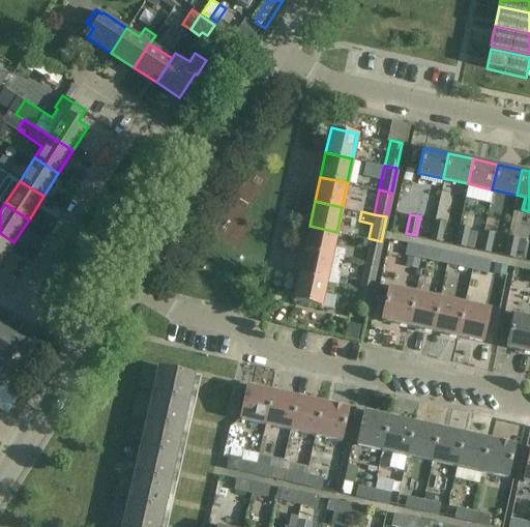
[(445,221),(434,218),(431,238),(441,240),(445,221)]
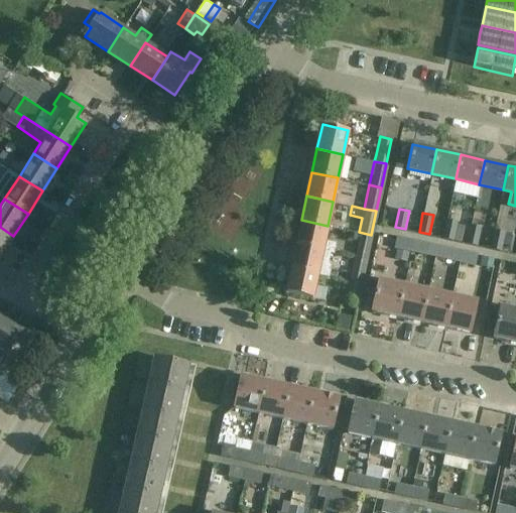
[(457,221),(446,219),(442,237),(461,241),(465,225),(457,223),(457,221)]
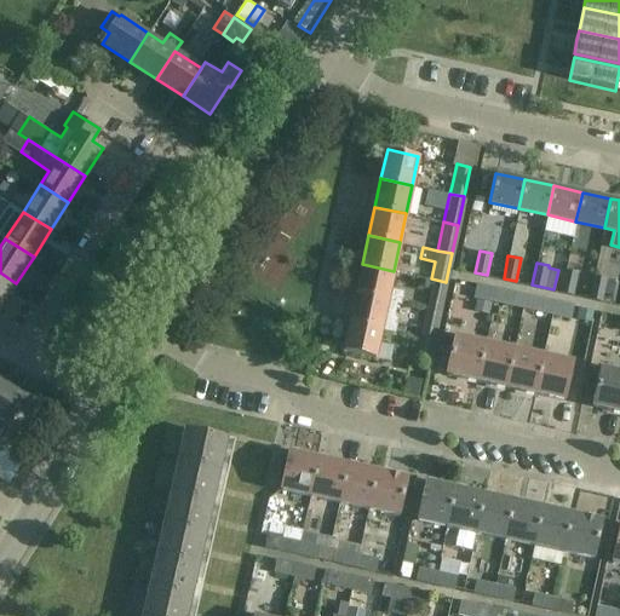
[(396,301),(396,303),(401,303),(403,291),(390,287),(394,271),(362,264),(356,293),(396,301)]
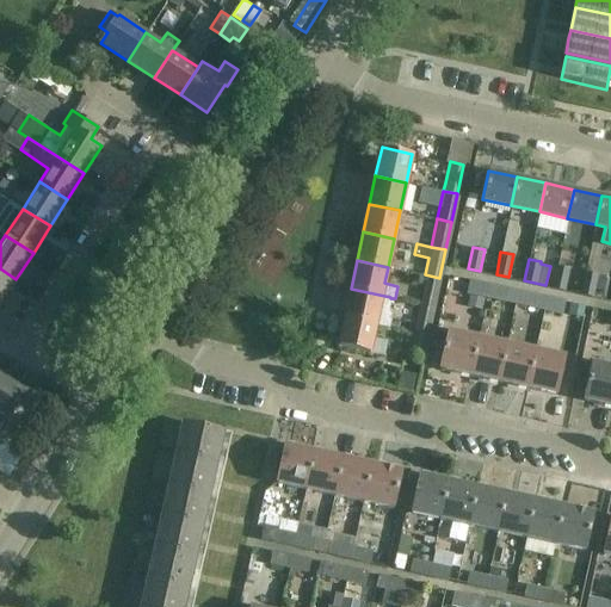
[(569,268),(557,265),(553,287),(565,290),(569,268)]
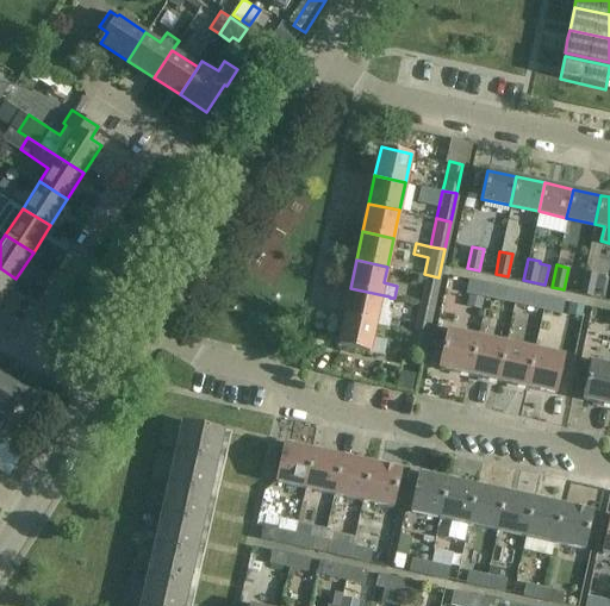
[(0,303),(16,279),(0,268),(0,303)]
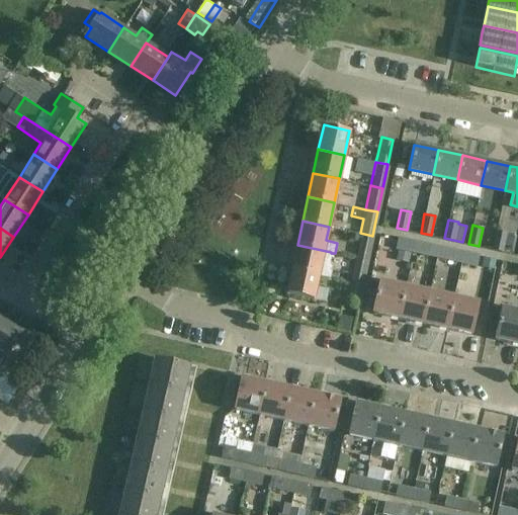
[(514,235),(496,230),(492,249),(503,251),(505,244),(512,245),(514,235)]
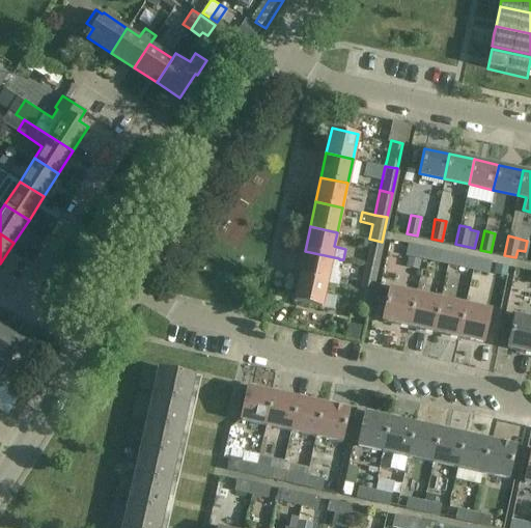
[(382,242),(369,239),(364,265),(375,267),(382,242)]
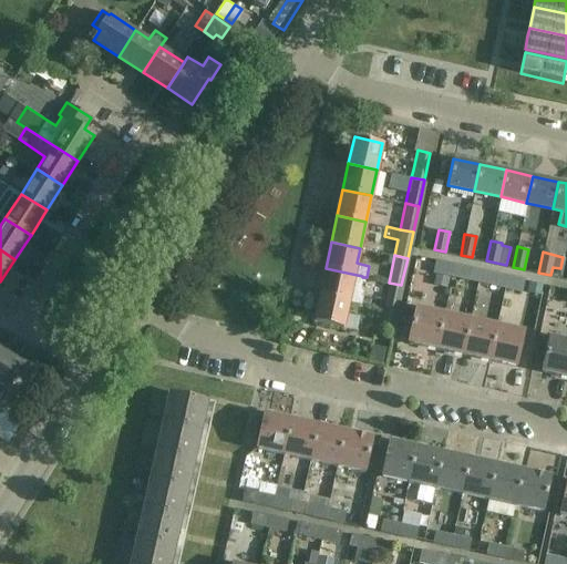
[(451,275),(454,262),(435,258),(433,272),(451,275)]
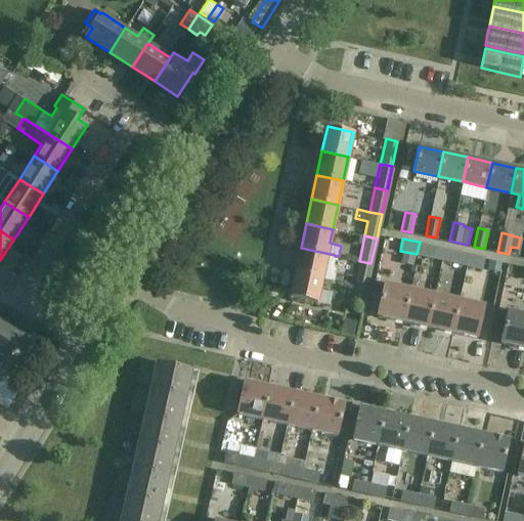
[(444,248),(420,242),(417,254),(441,260),(444,248)]
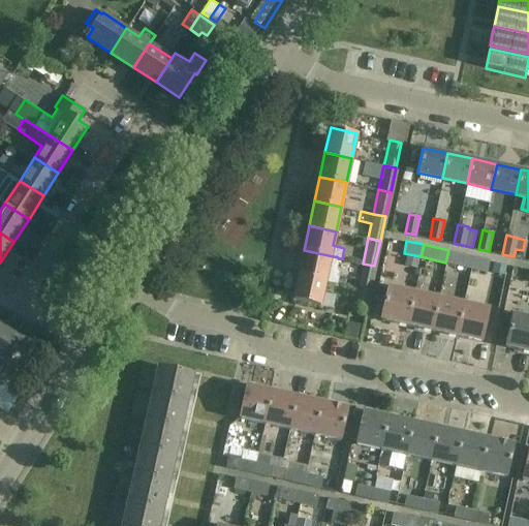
[(298,274),(324,280),(337,283),(339,273),(336,268),(338,258),(338,257),(304,250),(298,274)]
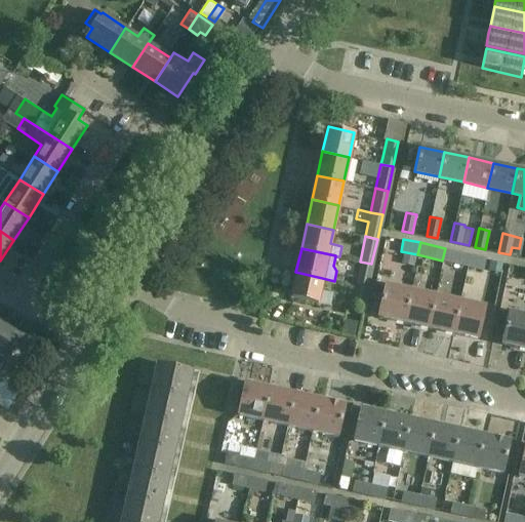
[(445,248),(442,261),(468,266),(470,253),(445,248)]
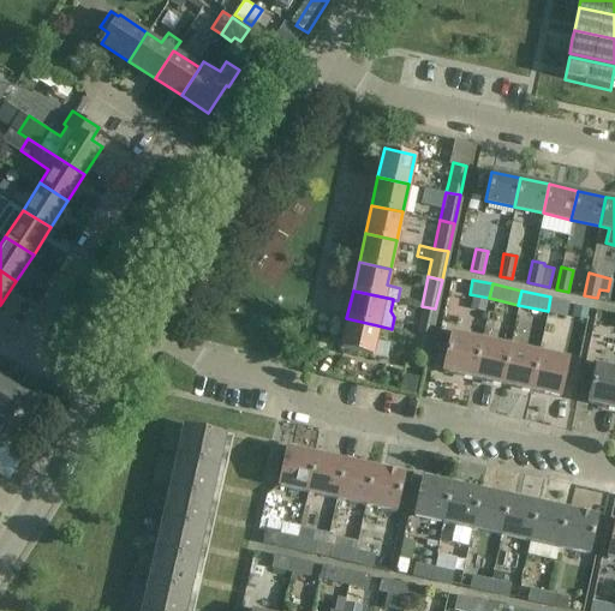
[(473,295),(470,307),(485,311),(487,299),(473,295)]
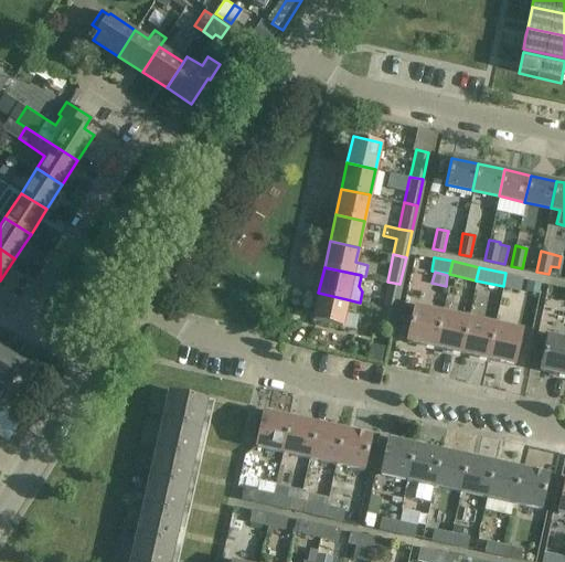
[(523,277),(505,273),(503,286),(520,289),(523,277)]
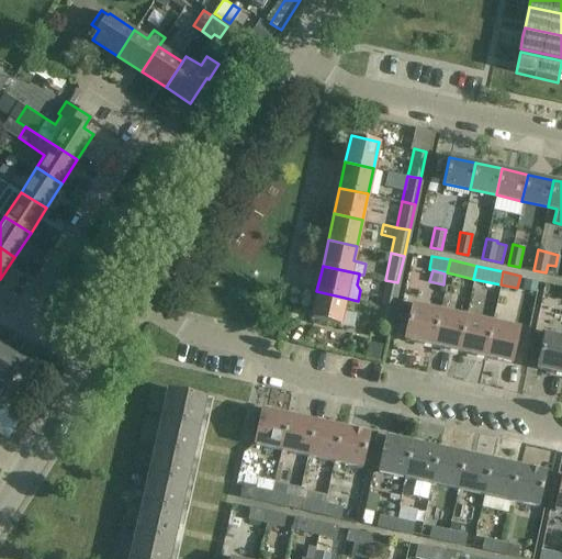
[(524,278),(523,287),(536,290),(538,281),(524,278)]
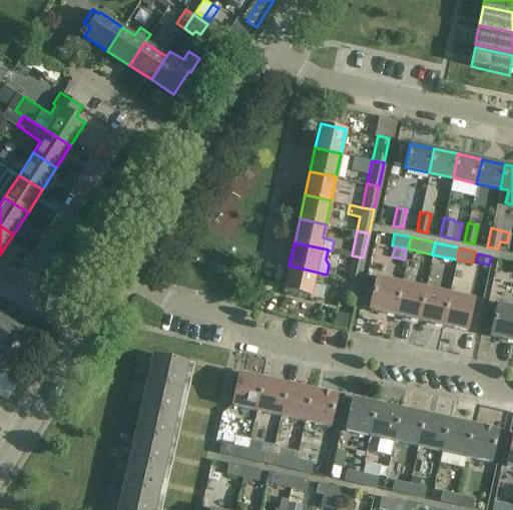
[(352,256),(347,279),(359,281),(363,258),(352,256)]
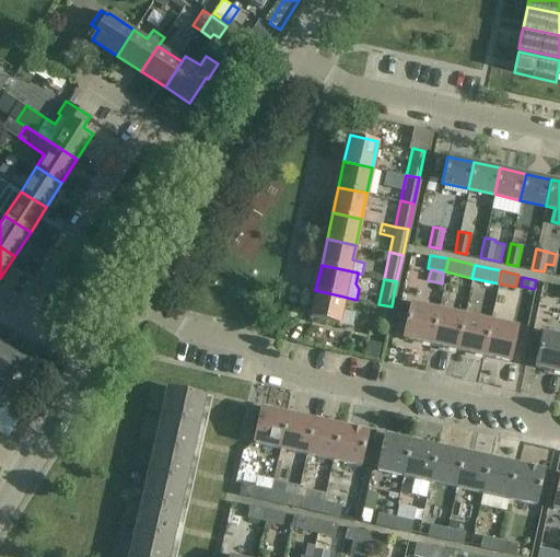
[(545,281),(541,294),(553,298),(557,283),(545,281)]
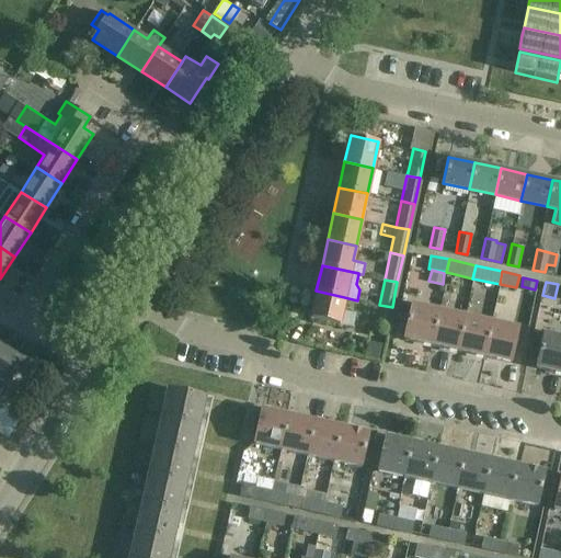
[(352,327),(355,312),(342,309),(344,297),(316,291),(310,317),(352,327)]
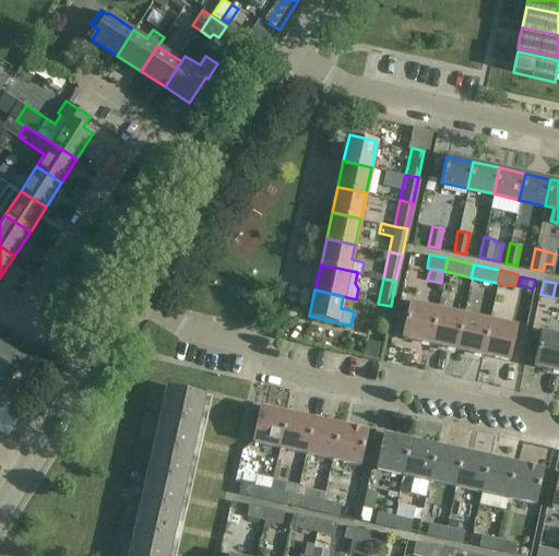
[(409,302),(407,315),(402,336),(429,342),(437,308),(409,302)]
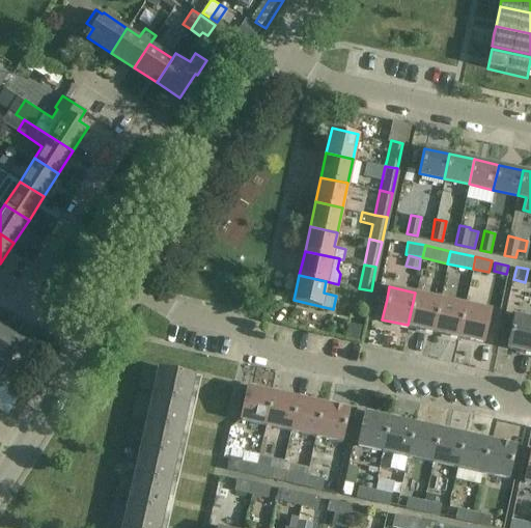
[(371,290),(359,288),(355,306),(367,309),(371,290)]
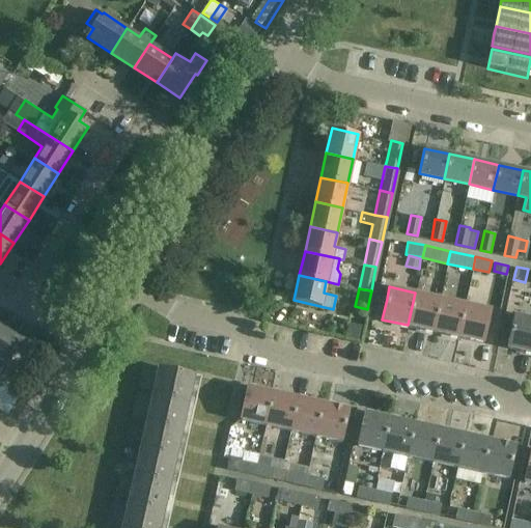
[(515,288),(513,300),(524,302),(526,290),(515,288)]
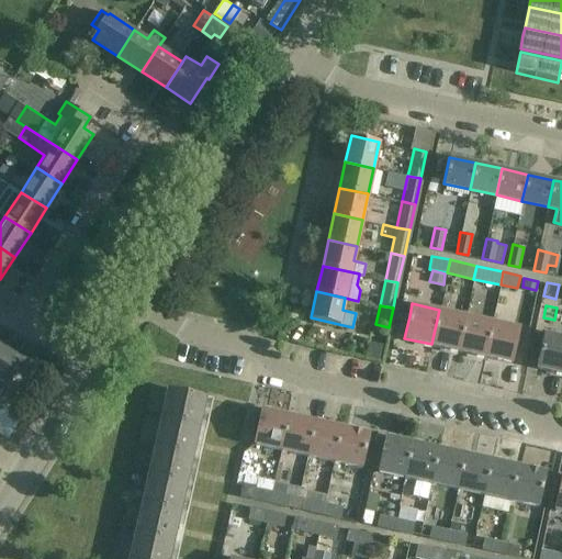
[(439,310),(431,344),(458,349),(465,315),(439,310)]
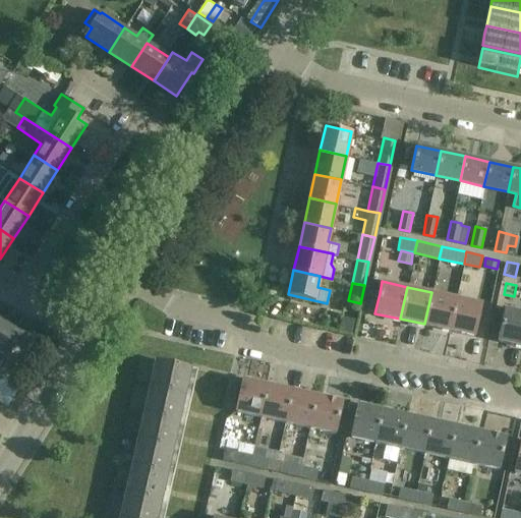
[(431,292),(424,324),(449,330),(456,297),(431,292)]
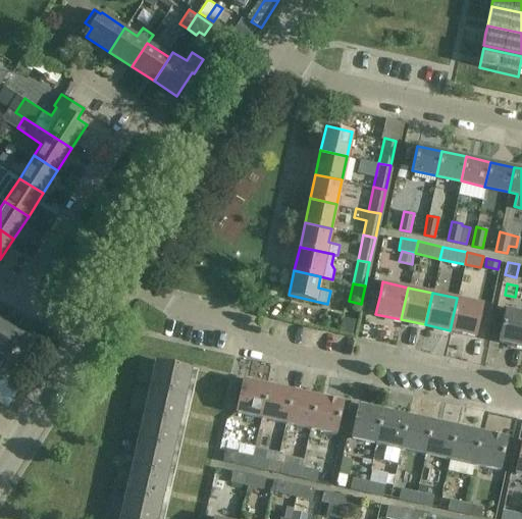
[(457,298),(450,330),(475,335),(482,304),(457,298)]
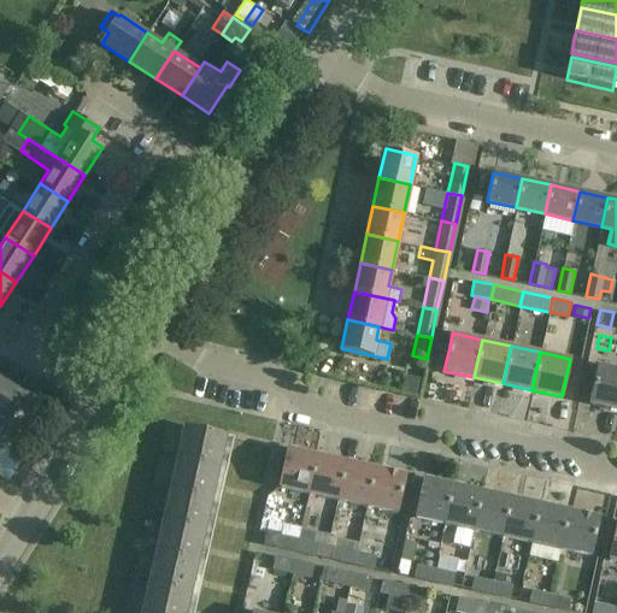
[(616,408),(616,369),(598,365),(589,402),(616,408)]
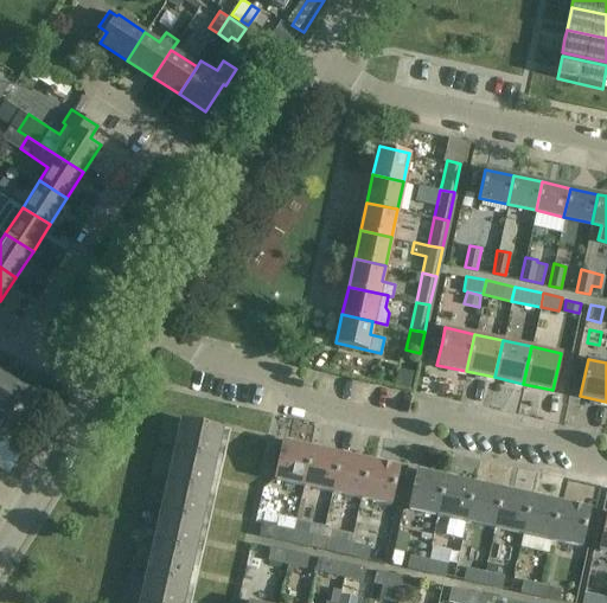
[(0,421),(5,414),(7,415),(25,387),(0,372),(0,421)]
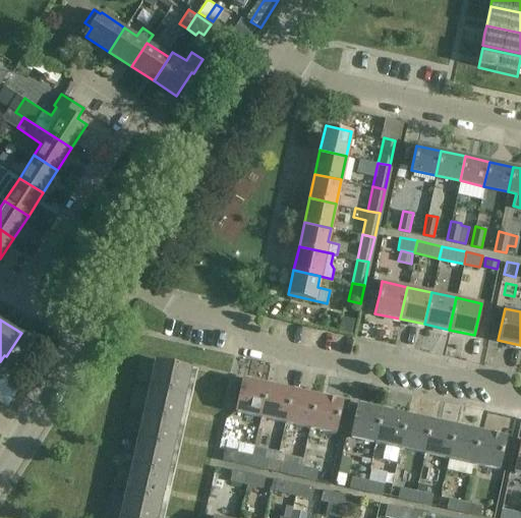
[(149,387),(184,395),(191,367),(155,359),(149,387)]
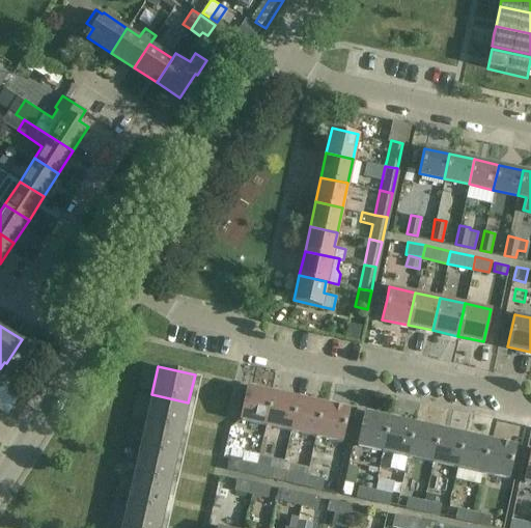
[(17,379),(11,387),(23,393),(28,385),(17,379)]
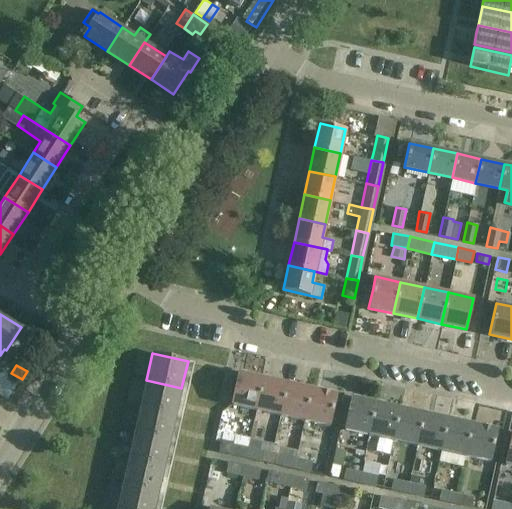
[(238,372),(232,404),(256,409),(263,377),(238,372)]
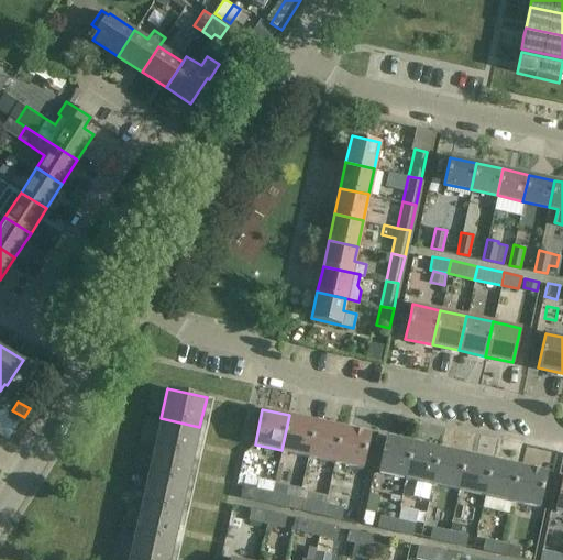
[(289,415),(282,450),(308,456),(316,421),(289,415)]
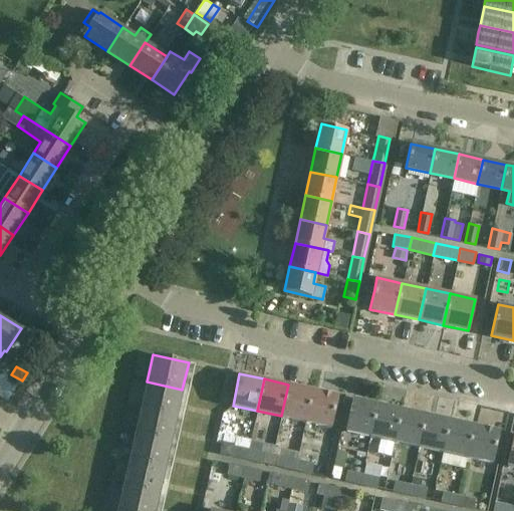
[(141,410),(176,418),(182,390),(147,381),(141,410)]
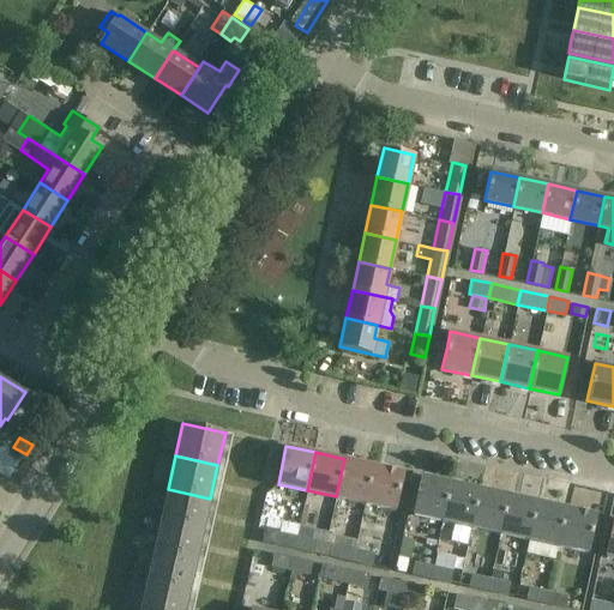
[(344,459),(336,496),(366,502),(373,465),(344,459)]
